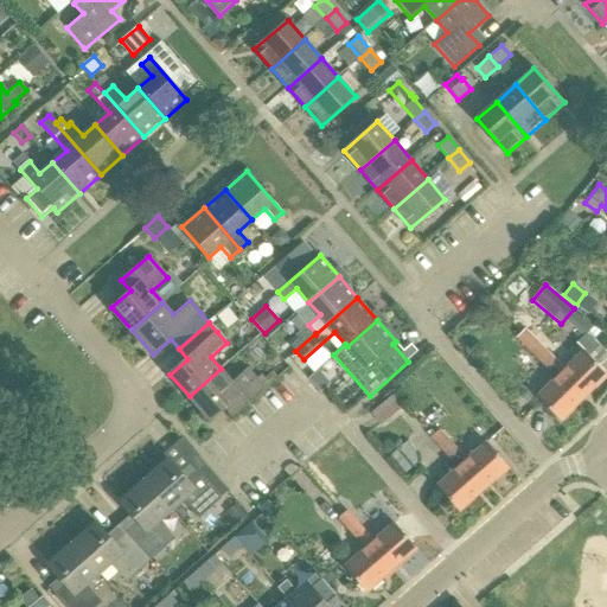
[(532,344),(521,333),(516,338),(528,349),(532,344)]
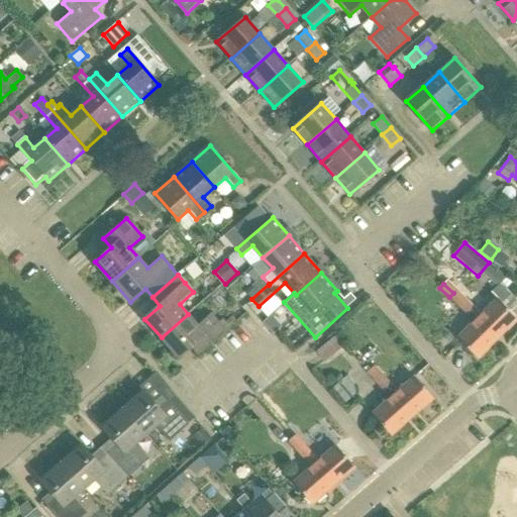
[(453,293),(449,297),(457,306),(461,302),(463,303),(468,299),(457,289),(453,293)]
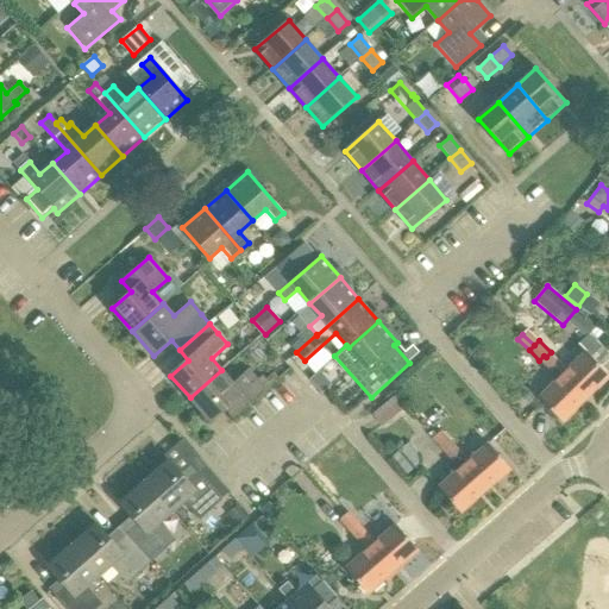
[(560,363),(551,352),(546,357),(544,356),(539,360),(551,372),(556,368),(560,363)]
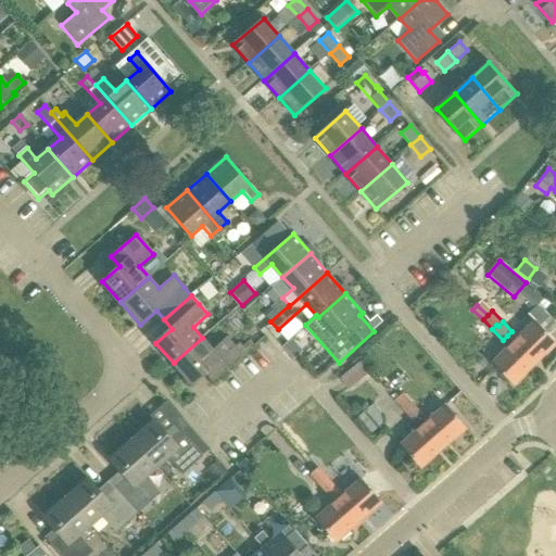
[(515,342),(535,364),(555,342),(555,341),(535,321),(515,342)]
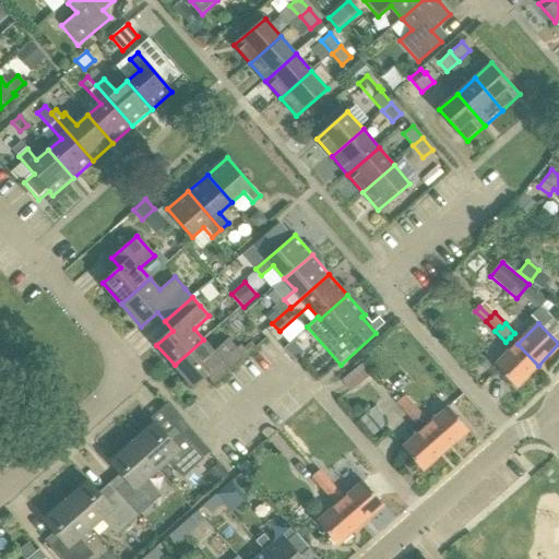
[(203,340),(175,365),(194,388),(212,372),(219,381),(245,359),(242,357),(254,347),(250,343),(244,348),(240,345),(236,349),(229,341),(215,353),(203,340)]
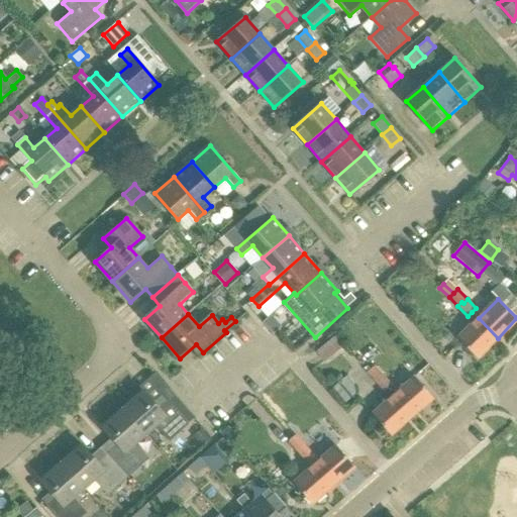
[(478,357),(498,338),(479,318),(458,338),(478,357)]
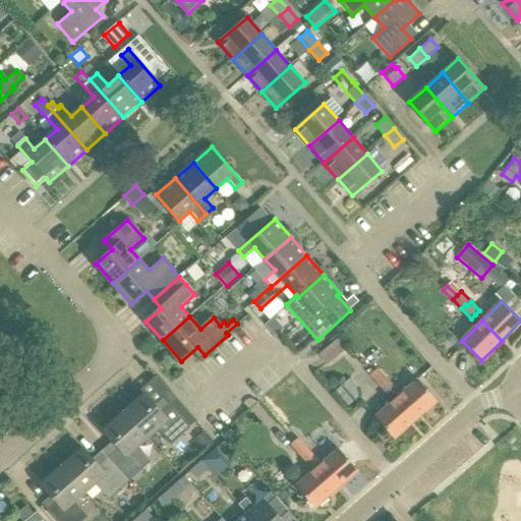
[(342,340),(327,354),(338,366),(353,353),(342,340)]
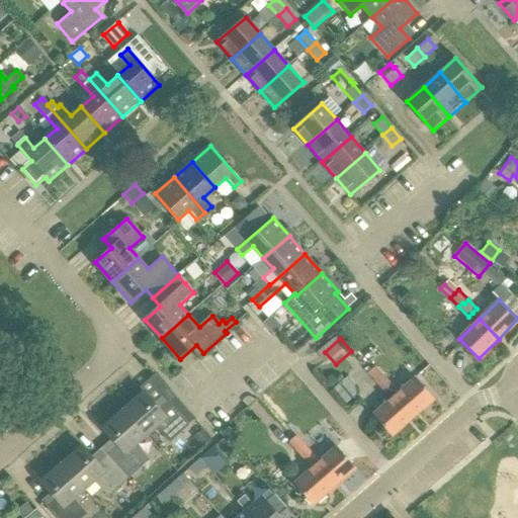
[(375,365),(370,370),(366,372),(375,382),(383,376),(375,365)]
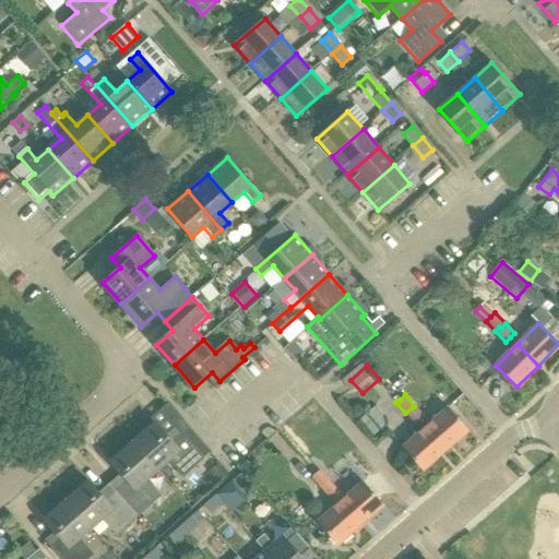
[(372,436),(383,426),(381,413),(376,406),(359,418),(372,436)]
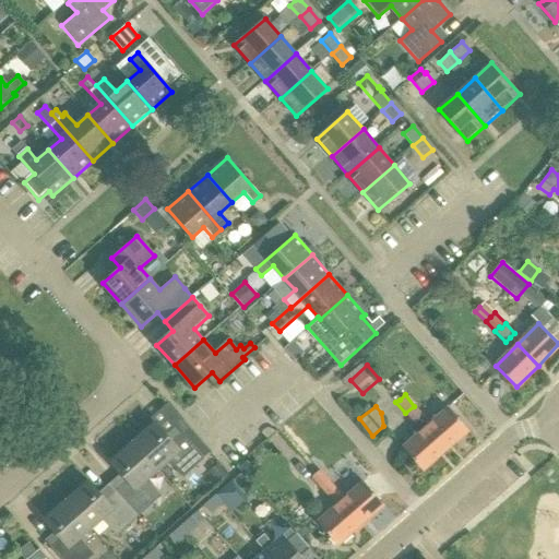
[(424,417),(414,406),(405,413),(415,424),(424,417)]
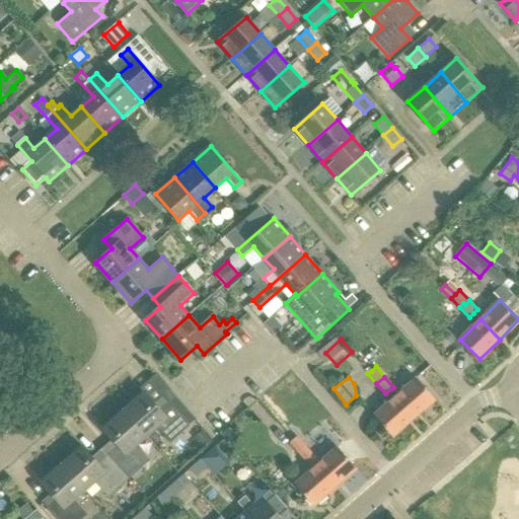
[(396,397),(414,418),(435,399),(417,379),(396,397)]
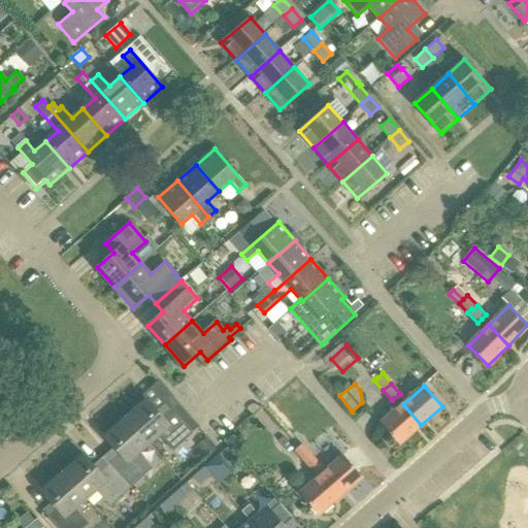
[(126,417),(150,442),(160,433),(173,449),(193,432),(171,408),(163,417),(146,398),(126,417)]
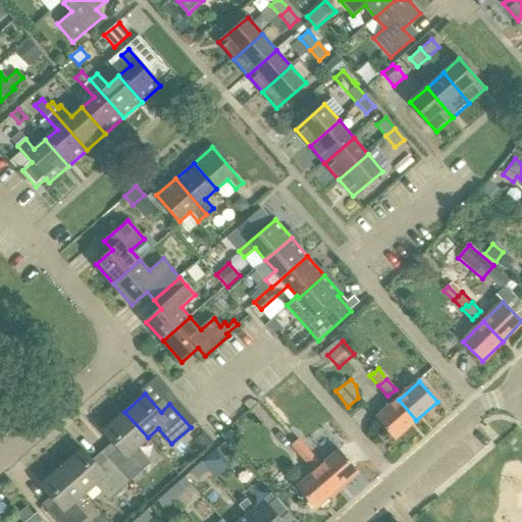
[(395,438),(416,420),(399,400),(377,418),(395,438)]
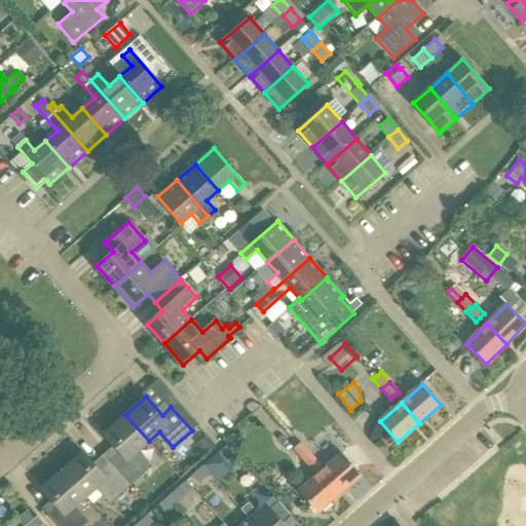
[(138,451),(149,441),(125,415),(105,433),(120,450),(110,459),(130,484),(151,466),(138,451)]
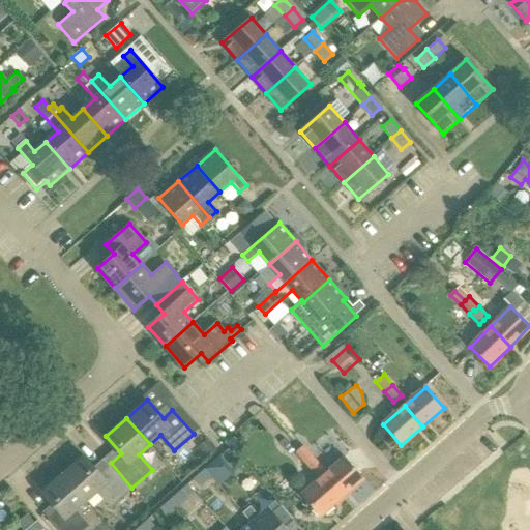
[(299,448),(322,473),(325,470),(302,445),(299,448)]
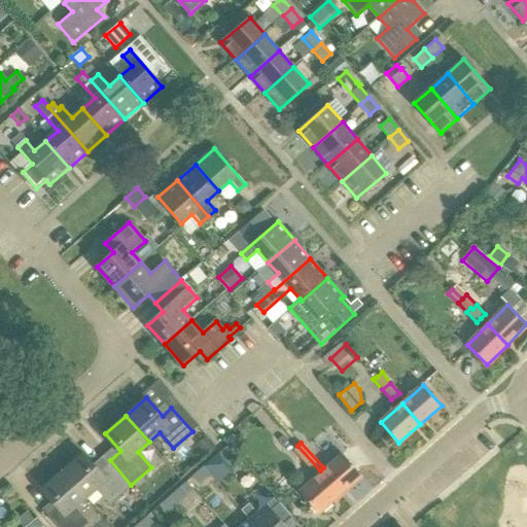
[(315,475),(320,470),(297,446),(293,450),(315,475)]
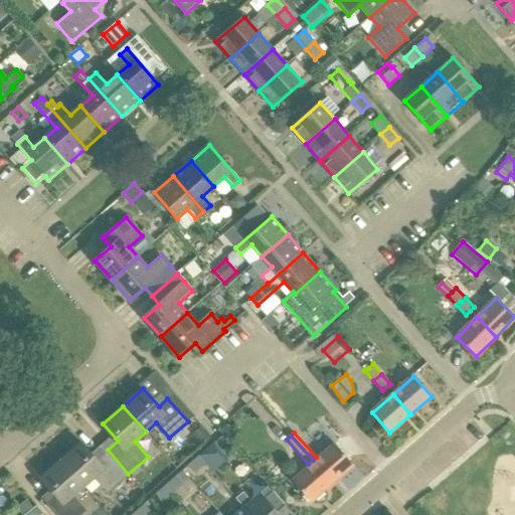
[(128,474),(108,450),(98,459),(82,443),(62,461),(84,486),(95,477),(108,492),(128,474)]
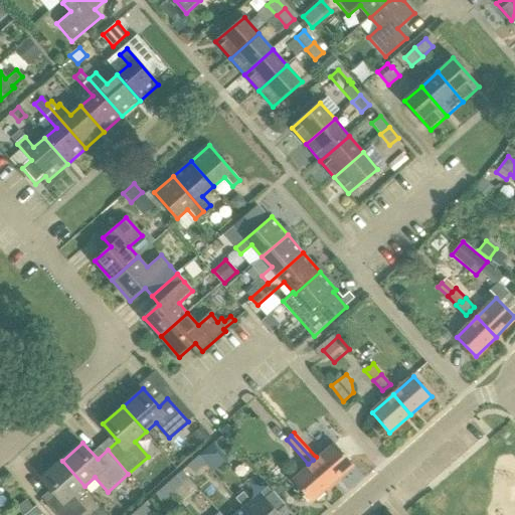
[(315,462),(333,483),(353,464),(335,444),(315,462)]
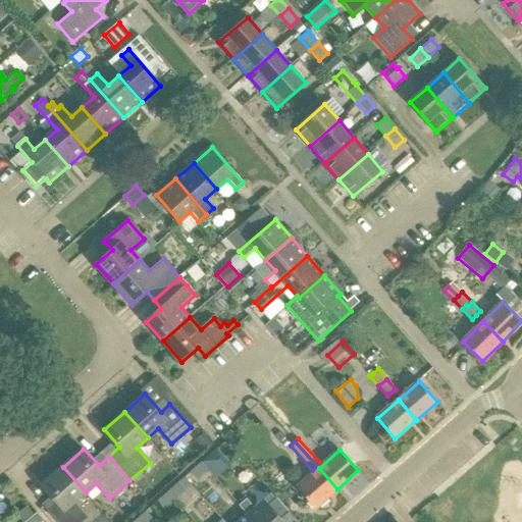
[(201,462),(208,470),(210,469),(214,474),(223,466),(211,453),(201,462)]
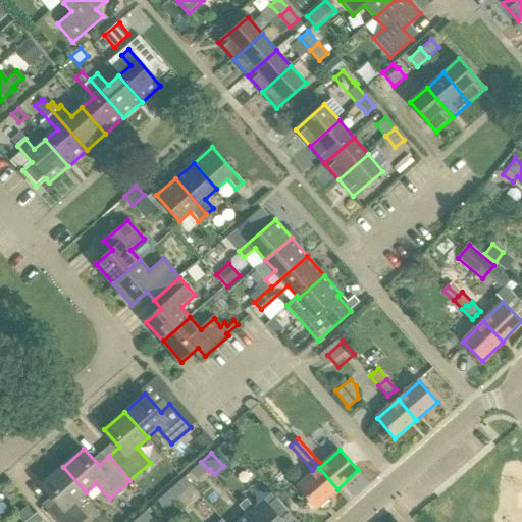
[(197,479),(208,470),(201,462),(190,471),(197,479)]
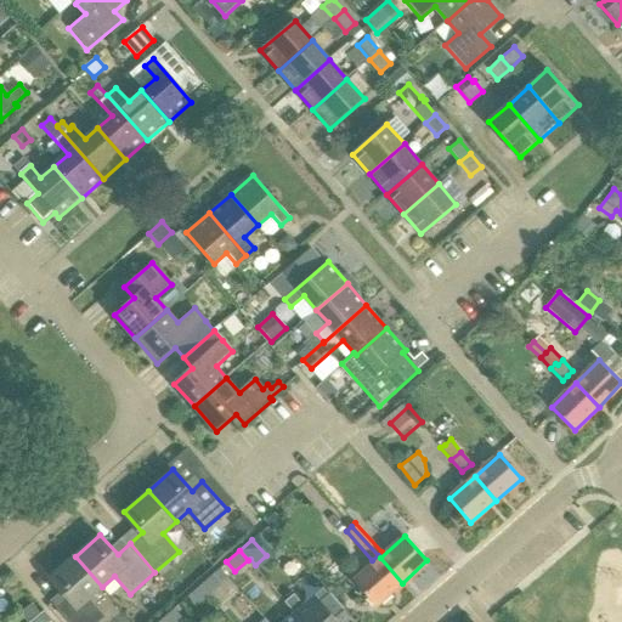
[(89,599),(102,587),(75,557),(51,577),(69,599),(57,610),(67,621),(97,621),(105,616),(89,599)]
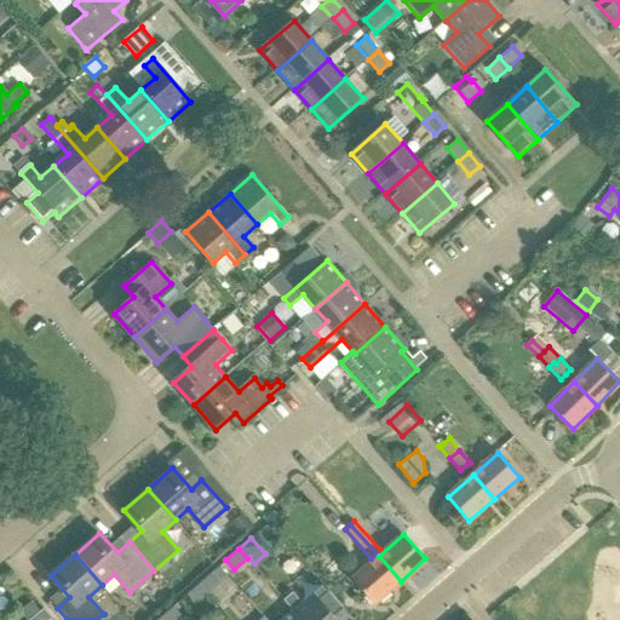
[(375,603),(401,581),(379,556),(354,578),(375,603)]
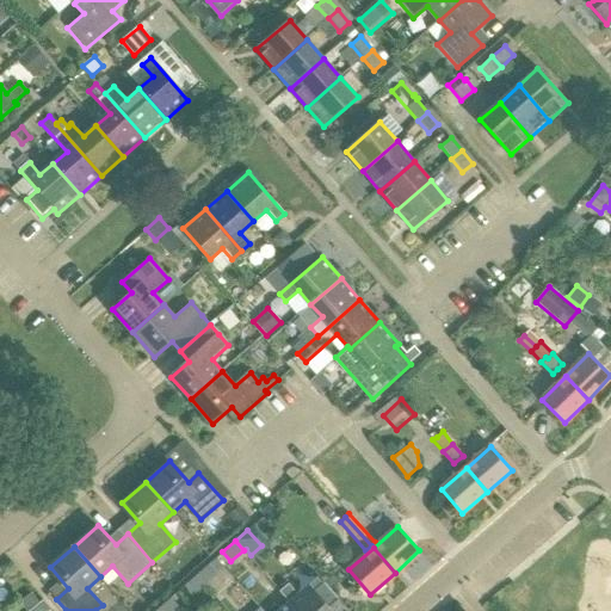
[(227,585),(208,565),(184,586),(192,596),(205,585),(215,596),(227,585)]
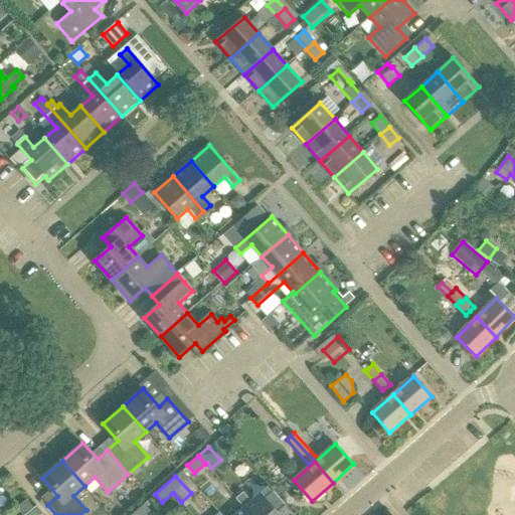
[(288,507),(268,485),(250,501),(242,492),(235,499),(243,507),(249,514),(280,514),(288,507)]
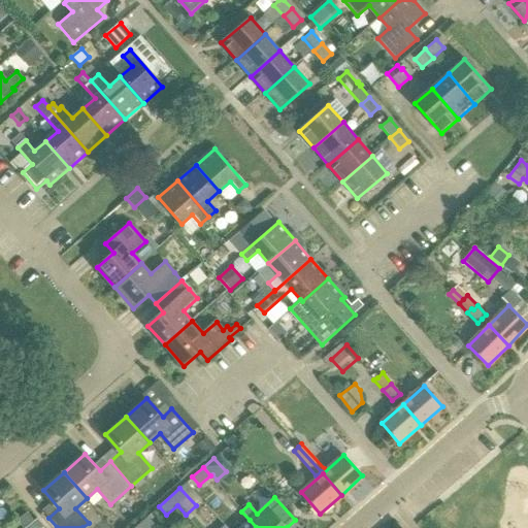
[(136,526),(138,527),(150,527),(154,525),(146,517),(136,526)]
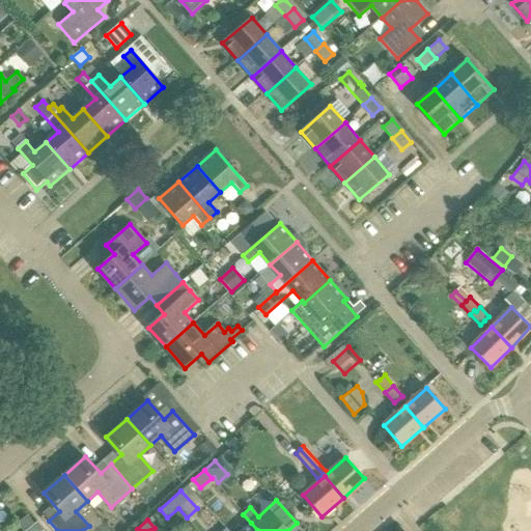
[(37,521),(24,530),(42,530),(45,529),(37,521)]
